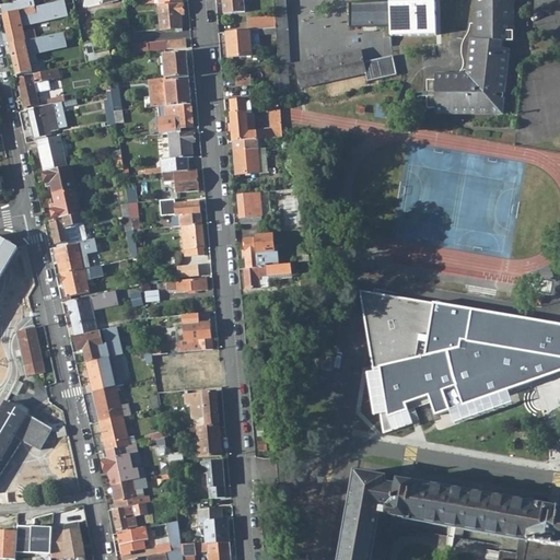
[(18,0),(18,1),(0,6),(2,14),(35,7),(33,0),(18,0)]
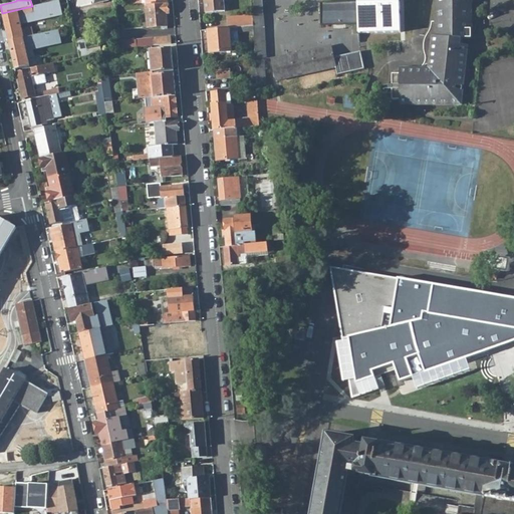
[(204,0),(205,13),(225,11),(223,0),(204,0)]
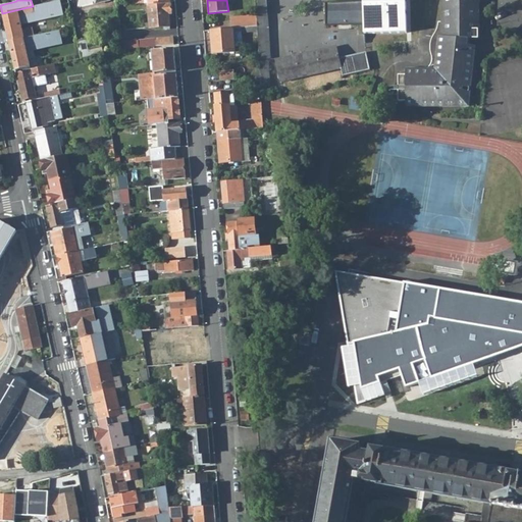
[(257,31),(259,60),(268,59),(270,59),(265,0),(255,0),(256,16),(257,25),(257,31)]
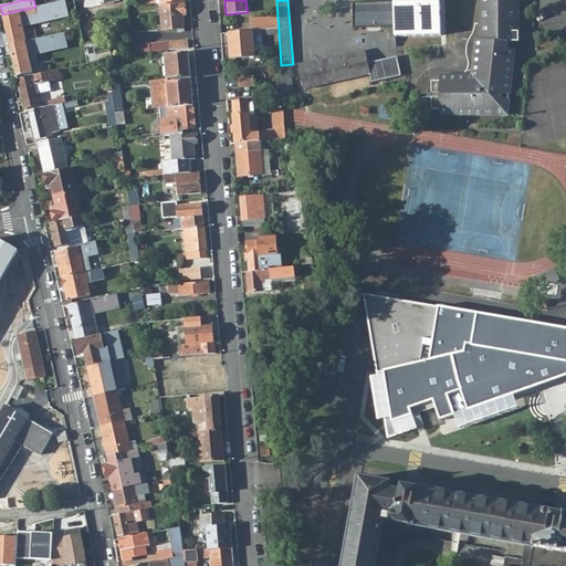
[(479,0),(480,24),(474,23),(474,40),(478,40),(480,40),(490,41),(488,58),(475,62),(473,76),(440,76),(440,82),(432,82),(431,109),(440,109),(440,115),(499,115),(500,105),(507,106),(514,50),(505,49),(507,42),(520,42),(519,32),(520,32),(519,0),(479,0)]
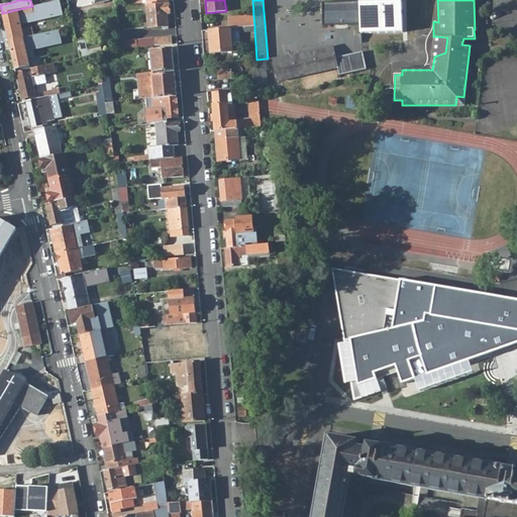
[(359,1),(322,3),(323,25),(360,24),(359,1)]
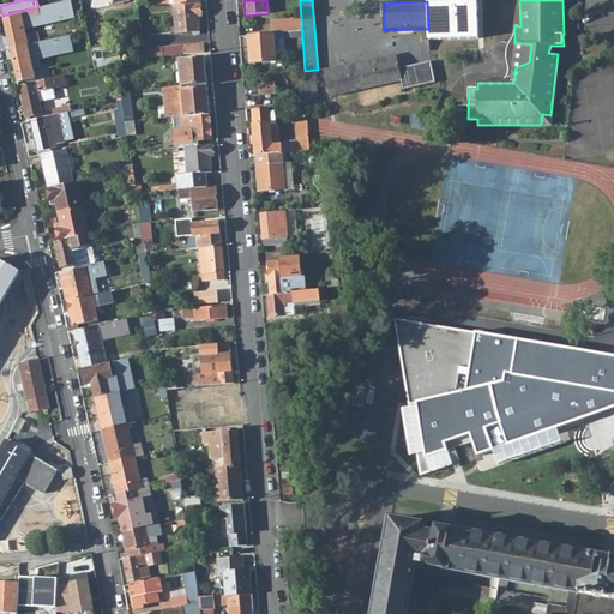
[(174,5),(176,32),(200,30),(199,17),(202,16),(200,2),(174,5)]
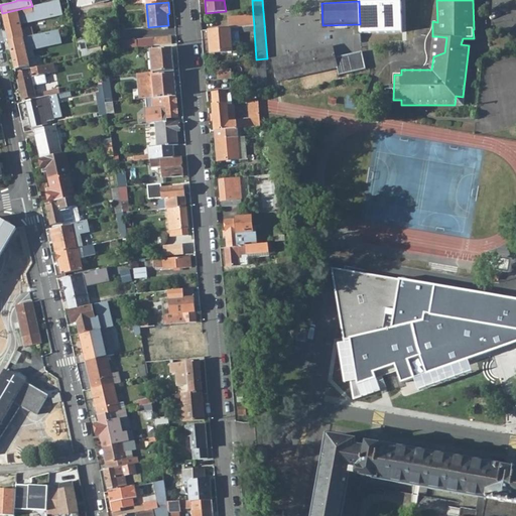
[(2,13),(9,41),(10,41),(14,40),(23,38),(19,19),(34,15),(32,6),(2,13)]
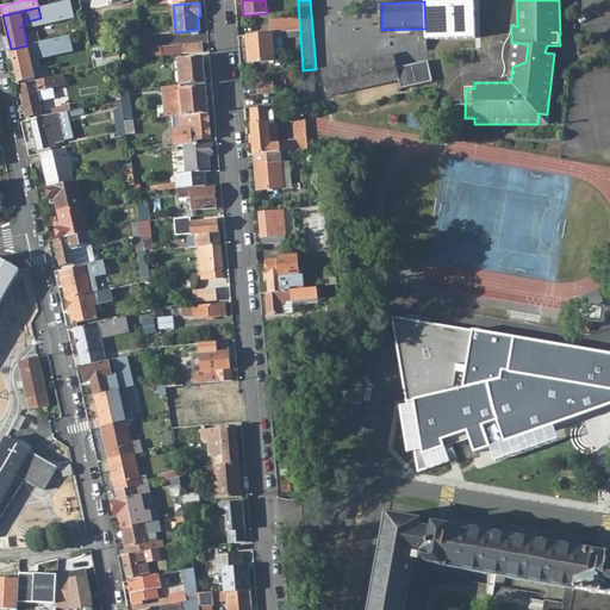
[(272,22),(273,33),(300,30),(299,19),(272,22)]
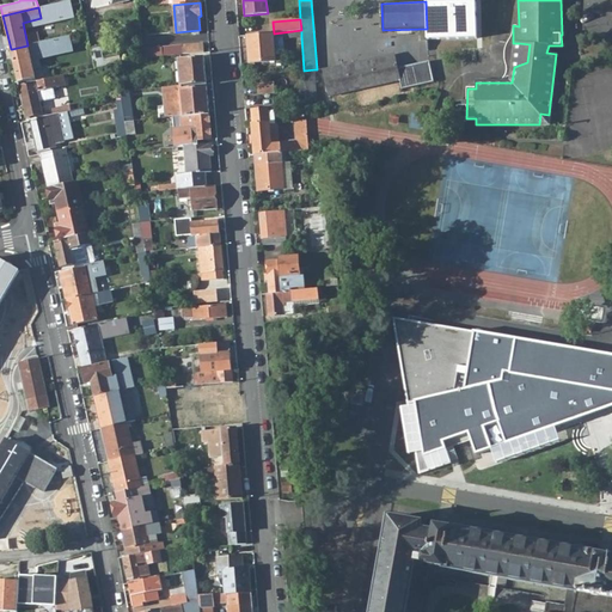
[(465,26),(466,38),(483,38),(483,34),(481,31),(479,26),(465,26)]
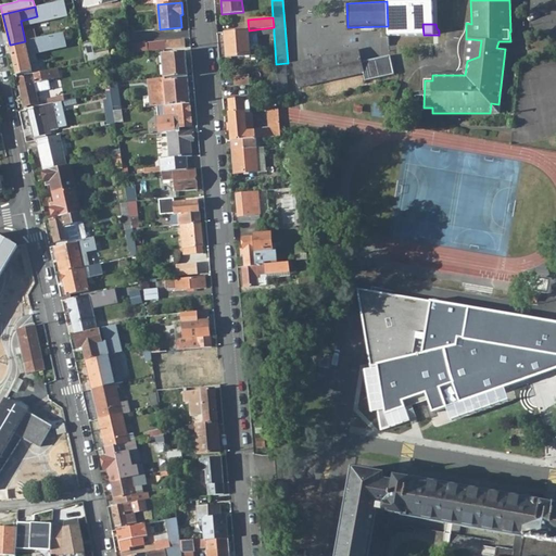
[(225,32),(227,57),(250,55),(249,36),(248,33),(248,30),(225,32)]
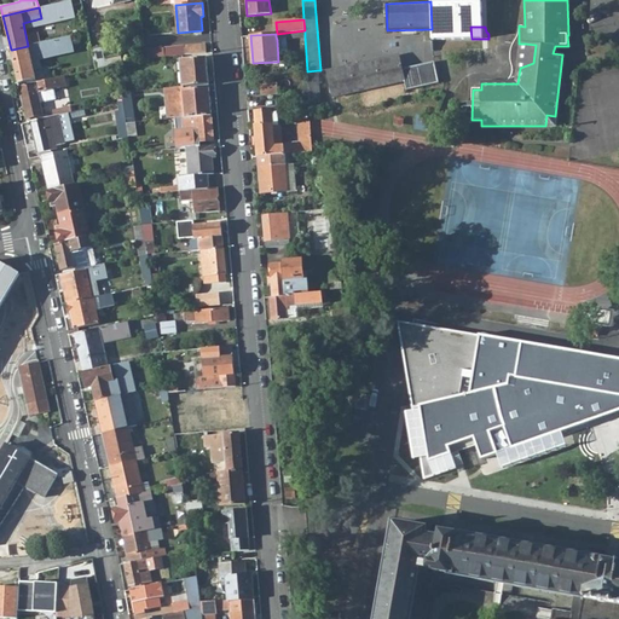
[(11,50),(18,84),(35,80),(33,70),(41,68),(39,61),(75,53),(70,35),(28,46),(17,48),(12,50),(11,50)]
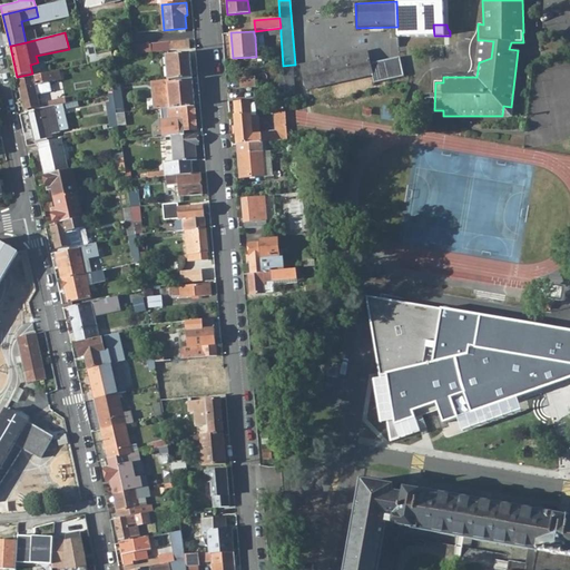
[(481,40),(479,62),(491,58),(493,41),(483,40),(481,40)]
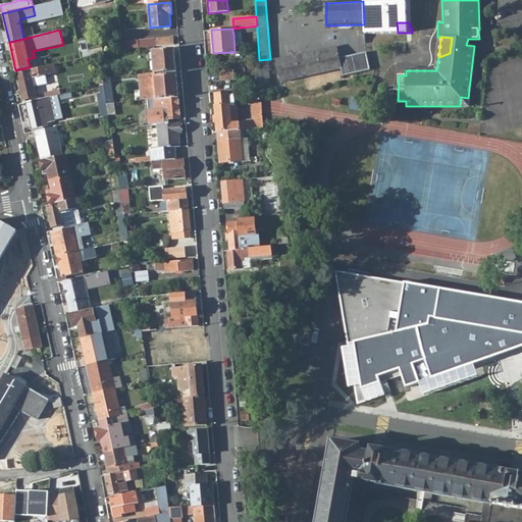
[(156,39),(157,46),(174,45),(173,38),(156,39)]
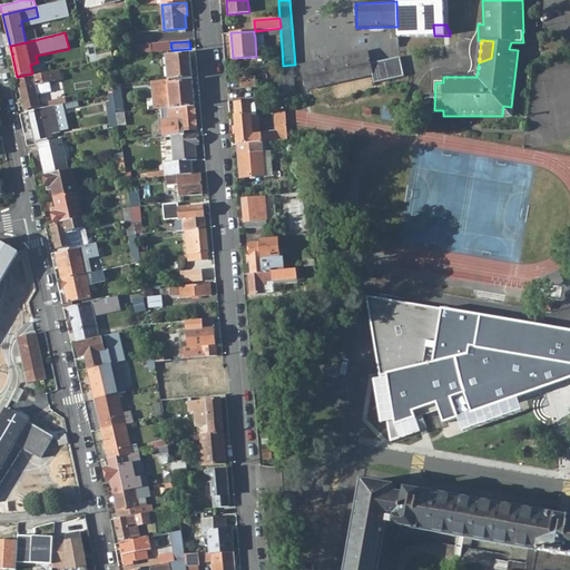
[(85,45),(89,64),(108,59),(114,58),(112,50),(98,53),(96,42),(85,45)]
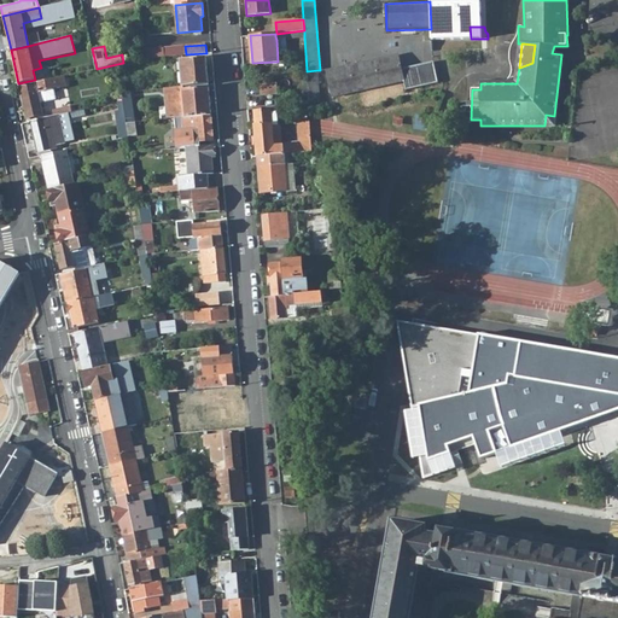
[(164,48),(165,57),(186,54),(185,46),(164,48)]
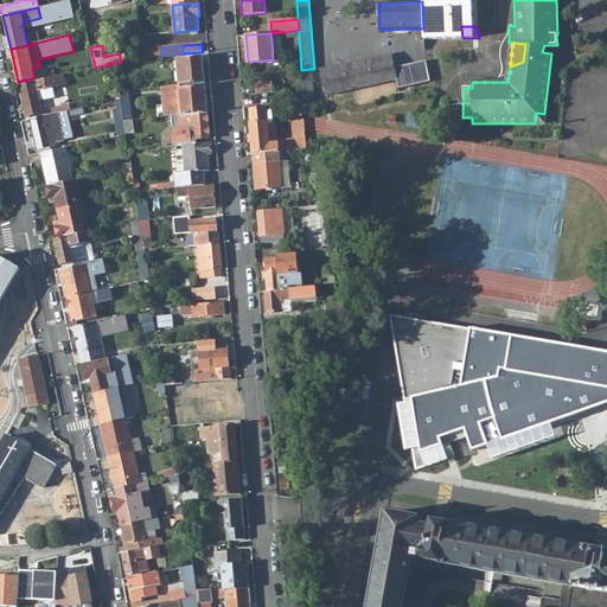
[(146,49),(146,57),(163,56),(161,48),(146,49)]
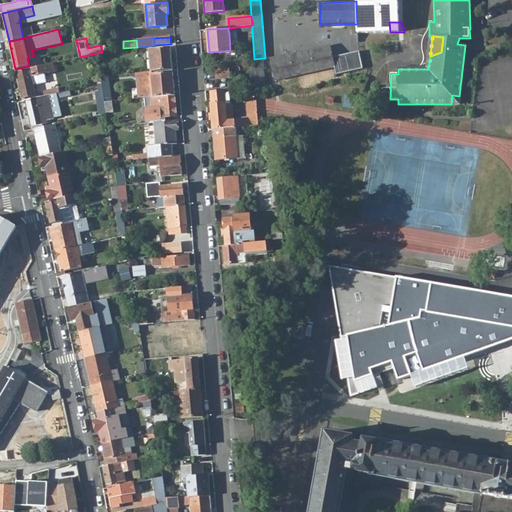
[(271,59),(275,80),(334,67),(336,75),(363,69),(359,51),(332,57),(330,46),(311,50),(312,54),(291,59),(290,54),(271,59)]
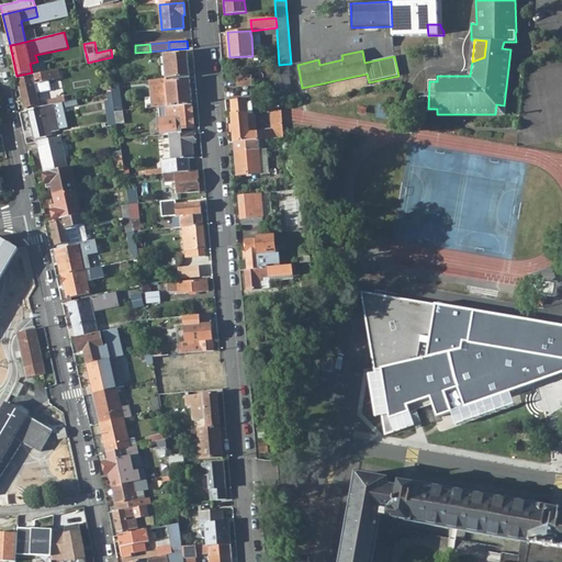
[(164,55),(166,79),(190,77),(188,53),(164,55)]
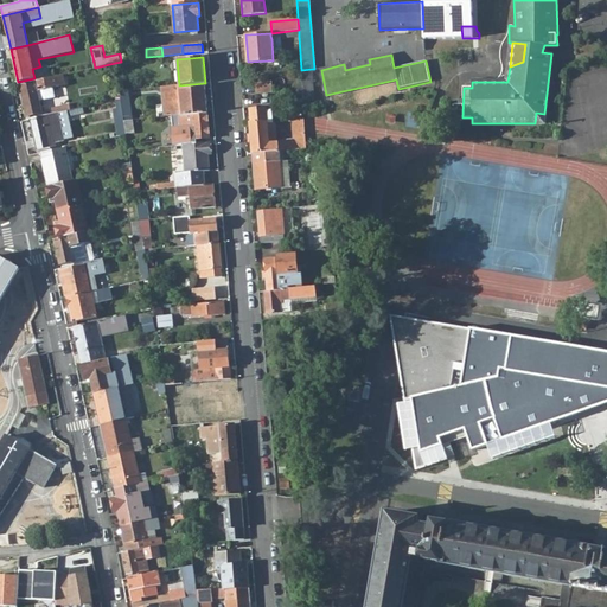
[(369,59),(344,64),(345,70),(370,64),(369,59)]
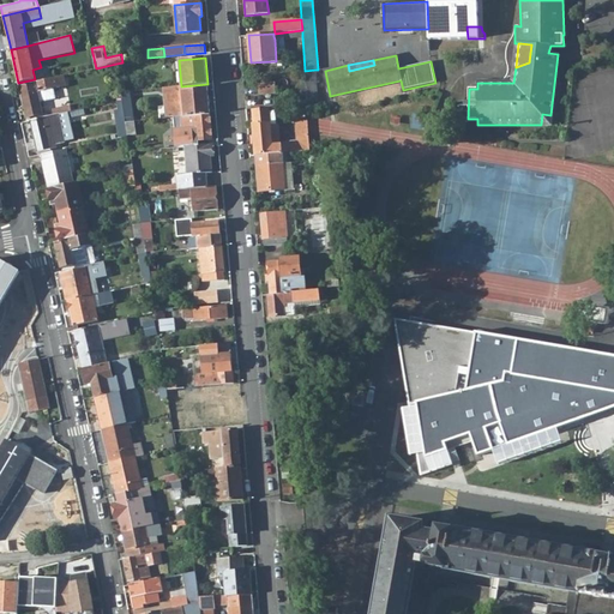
[(307,91),(308,109),(318,108),(315,70),(305,71),(306,80),(306,88),(307,91)]
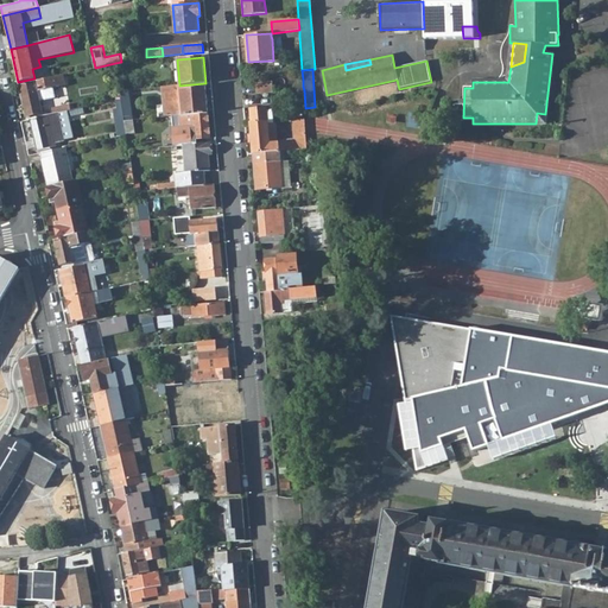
[(19,86),(26,116),(43,113),(39,100),(37,90),(52,88),(64,84),(63,75),(36,81),(19,86)]
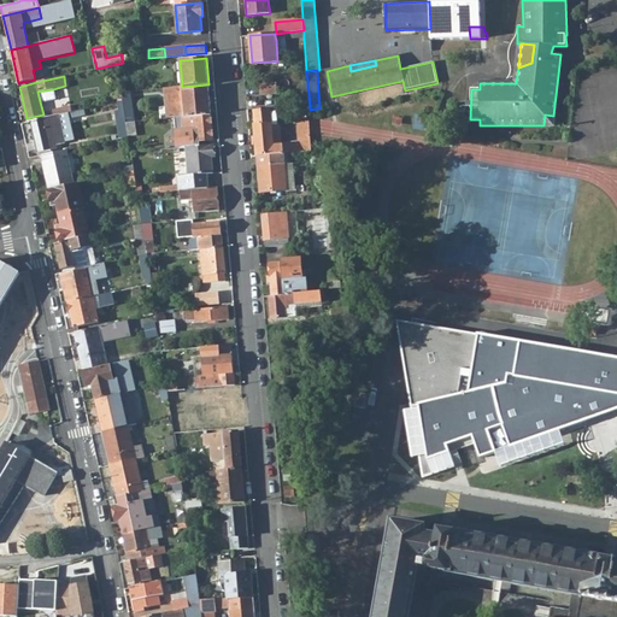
[(260,84),(260,95),(277,94),(276,83),(260,84)]
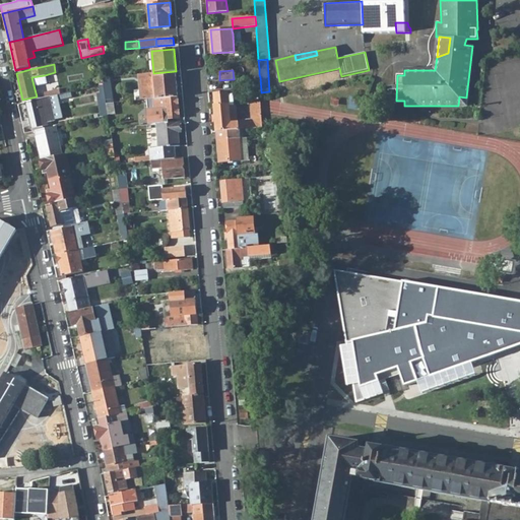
[(140,76),(143,100),(155,98),(155,99),(178,96),(176,73),(153,75),(153,73),(140,74),(140,76)]
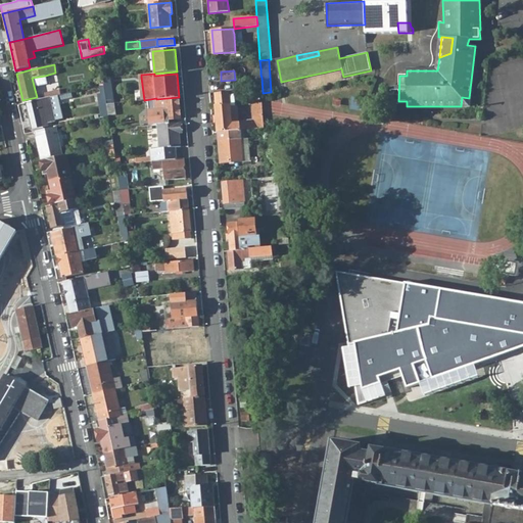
[(34,86),(47,84),(45,76),(32,78),(34,86)]
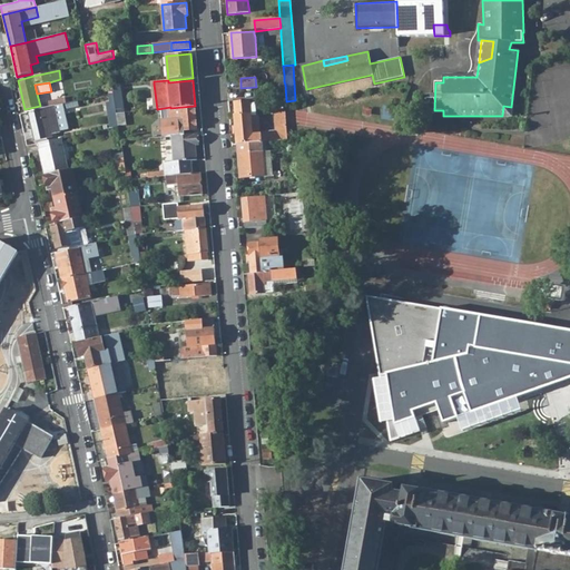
[(114,92),(116,110),(124,109),(123,104),(120,84),(119,85),(112,85),(114,89),(114,92)]
